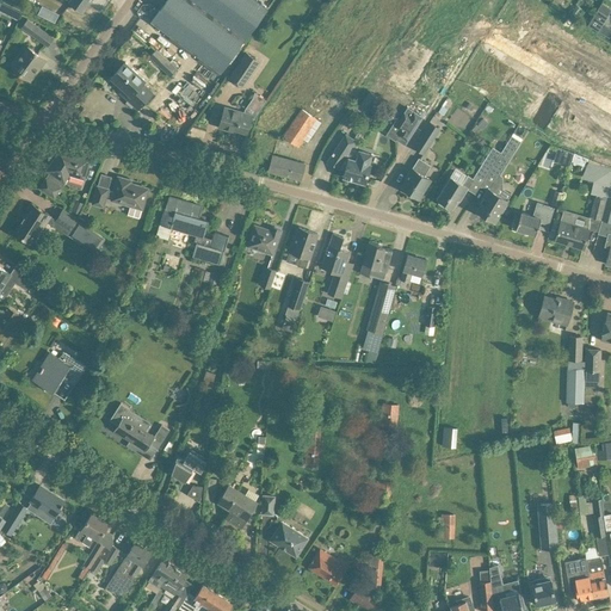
[(71,0),(69,2),(72,5),(81,12),(90,0),(71,0)]
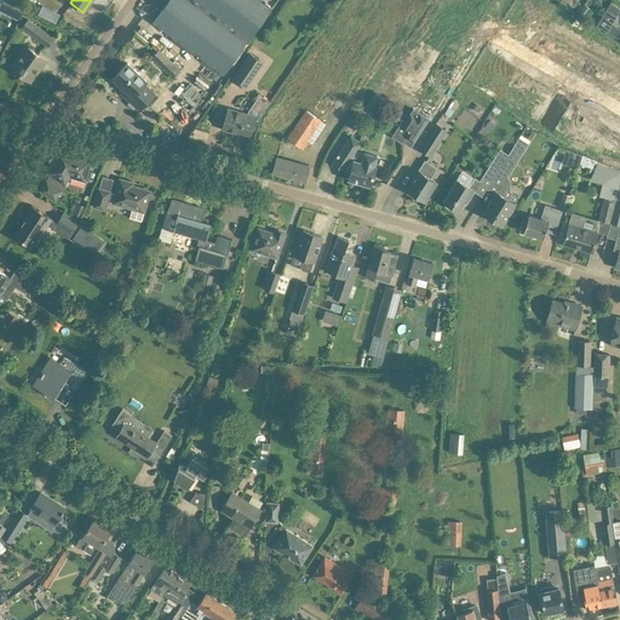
[(224,74),(248,40),(191,0),(168,0),(153,22),(224,74)]
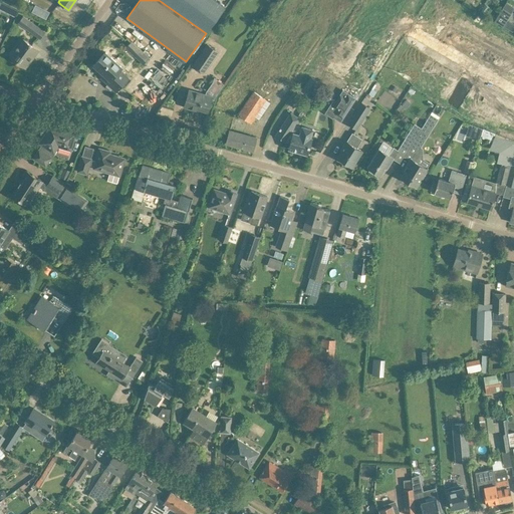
[(226,6),(217,0),(159,0),(206,33),(226,6)]
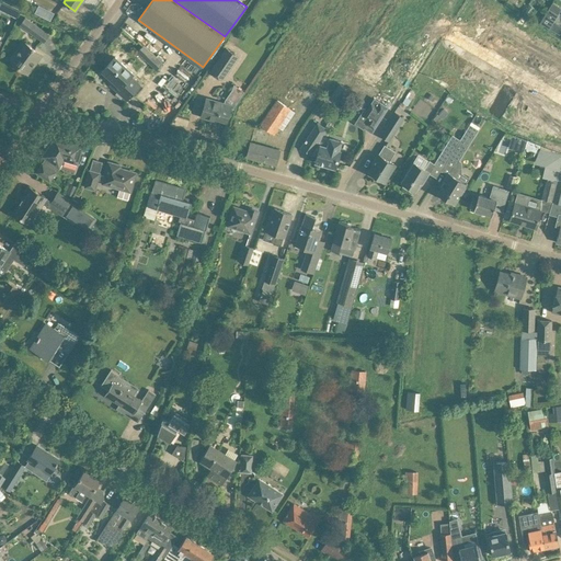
[(8,6),(4,12),(16,18),(20,11),(8,6)]
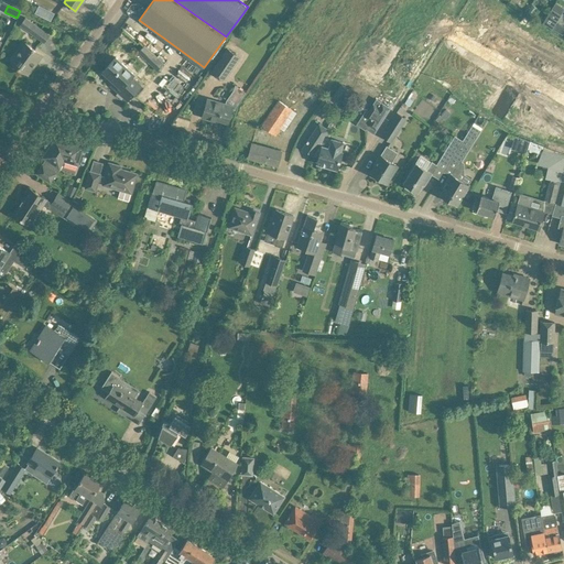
[(552,11),(543,25),(552,31),(557,23),(561,18),(552,11)]
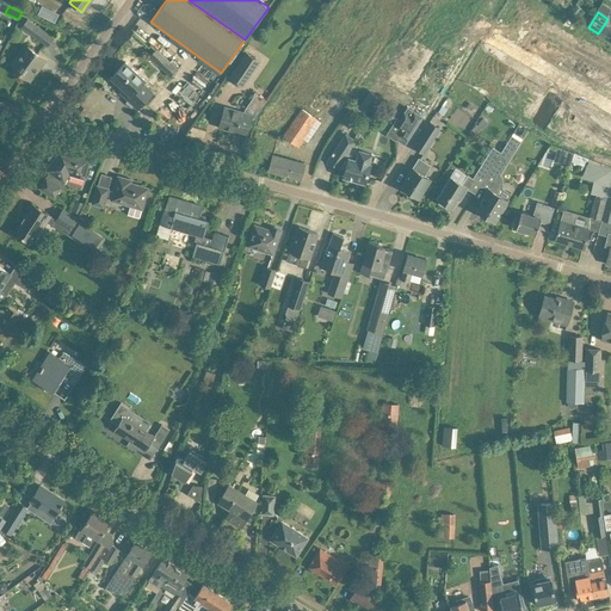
[(54,38),(44,31),(28,19),(22,26),(48,45),(54,38)]
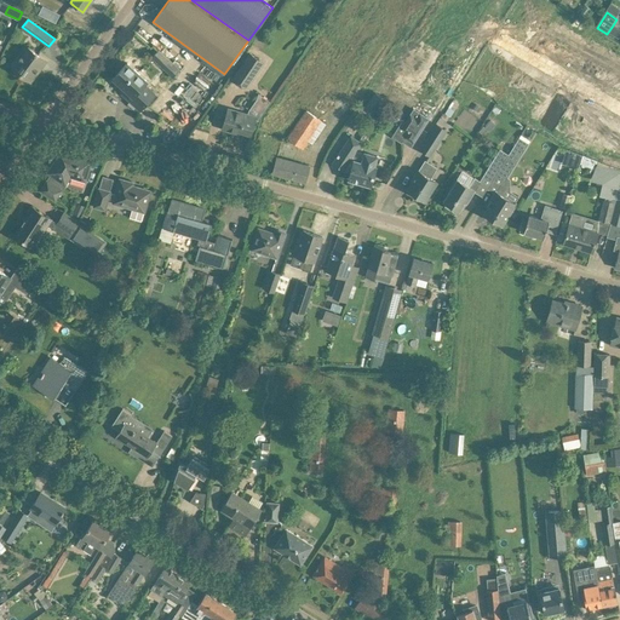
[(148,22),(139,32),(158,46),(166,38),(148,22)]
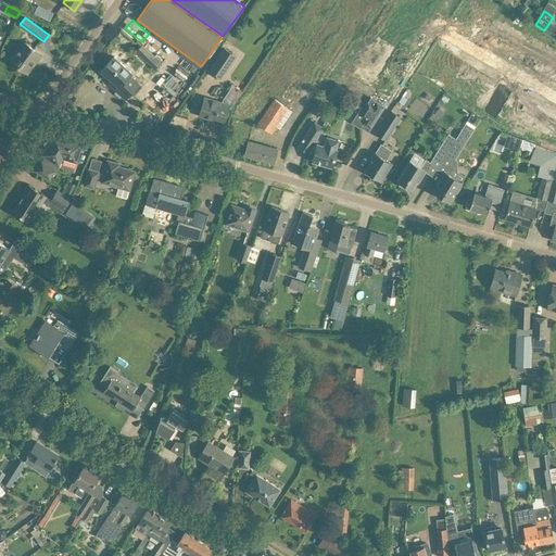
[(41,54),(33,48),(25,42),(11,62),(26,73),(34,62),(35,63),(41,54)]
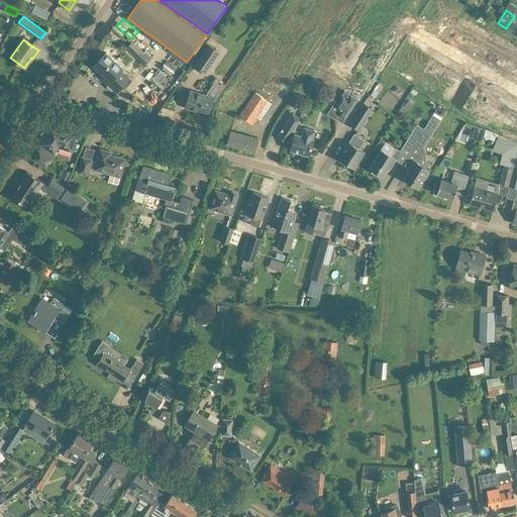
[(136,44),(130,52),(143,65),(149,58),(136,44)]
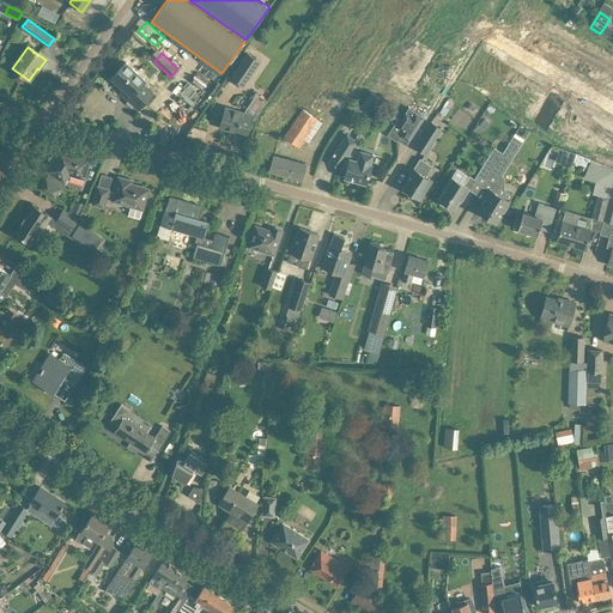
[(242,87),(260,62),(247,53),(230,79),(242,87)]
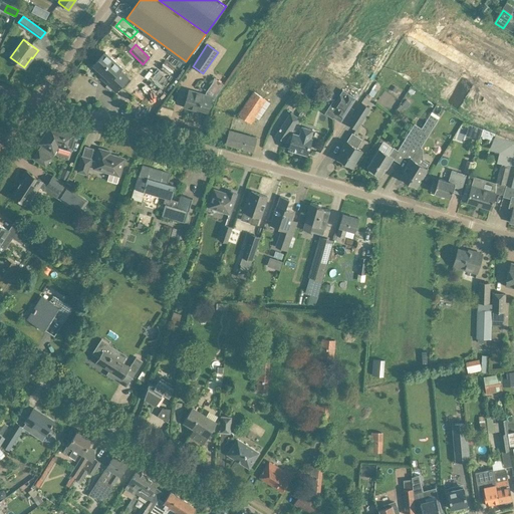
[(389,47),(381,57),(388,61),(395,51),(389,47)]
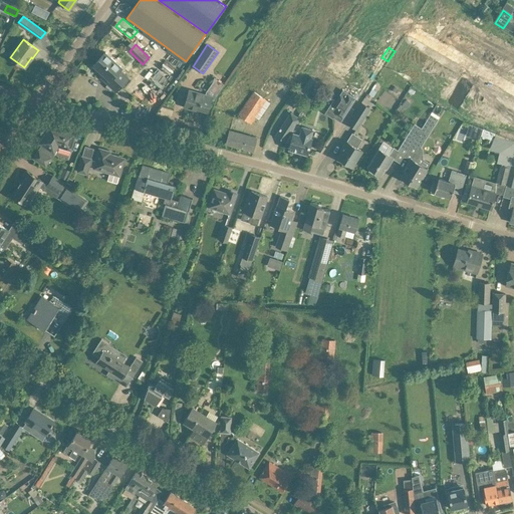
[(115,91),(122,84),(129,78),(119,70),(121,67),(105,52),(93,65),(107,77),(104,80),(115,91)]
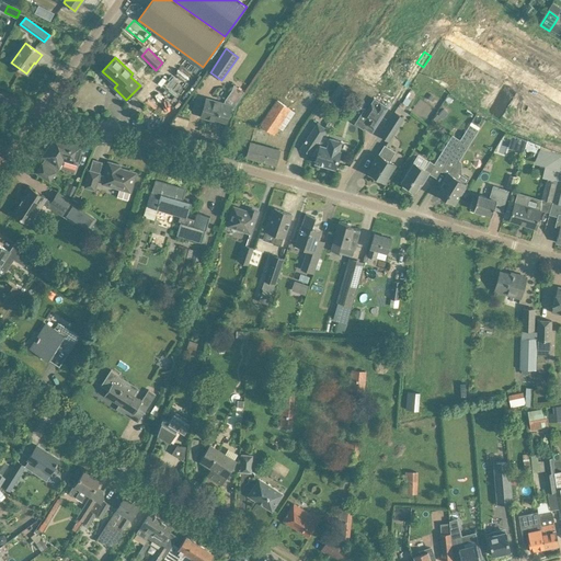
[(455,64),(444,82),(453,88),(457,81),(466,86),(477,67),(466,61),(462,68),(455,64)]
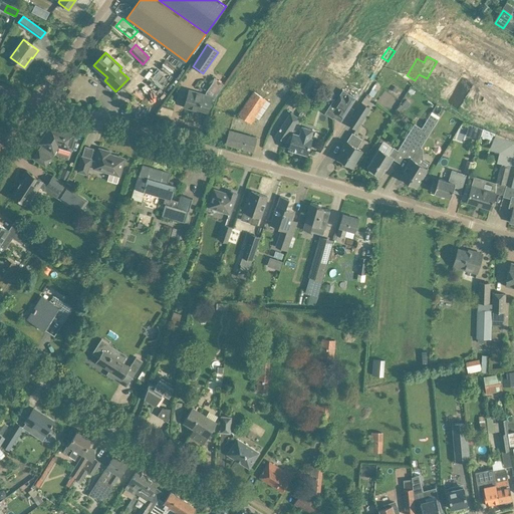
[(437,61),(427,78),(434,83),(431,89),(439,94),(449,77),(443,73),(446,67),(437,61)]
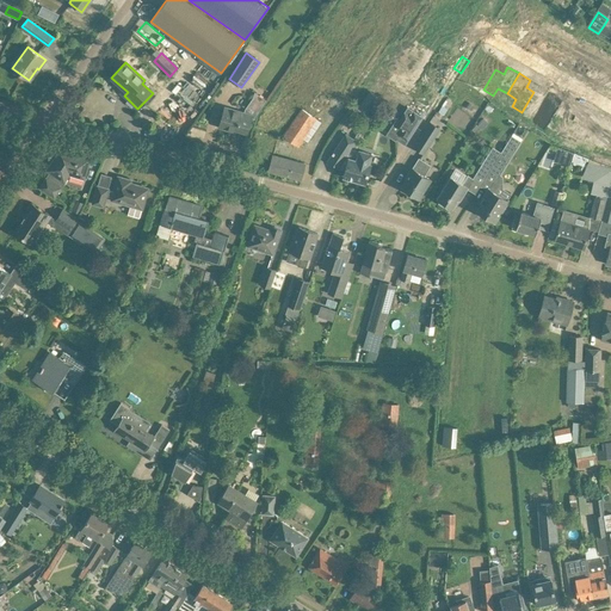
[(369,91),(358,106),(368,113),(378,97),(369,91)]
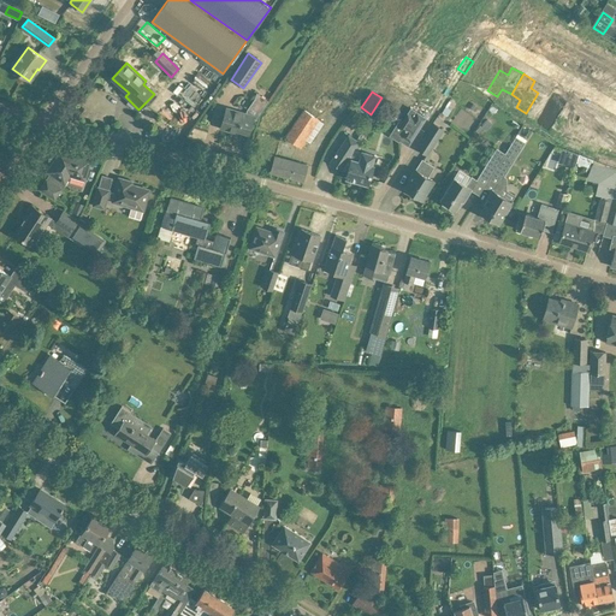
[(256,117),(267,101),(256,93),(255,98),(246,111),(227,105),(220,129),(231,131),(231,129),(249,134),(253,118),(255,119),(256,117)]
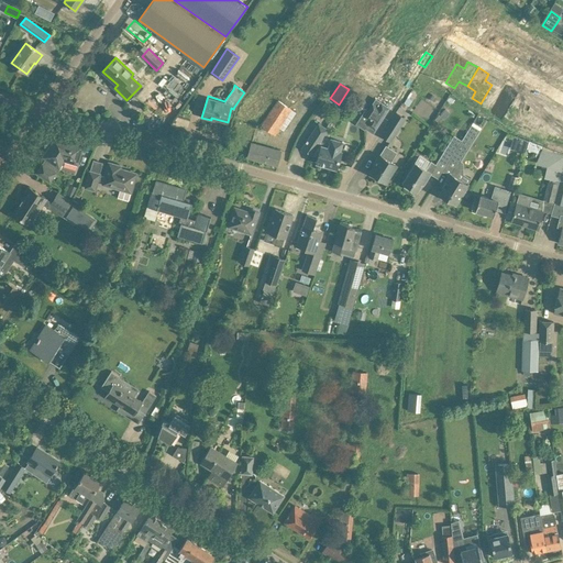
[(411,90),(404,102),(409,106),(417,94),(411,90)]
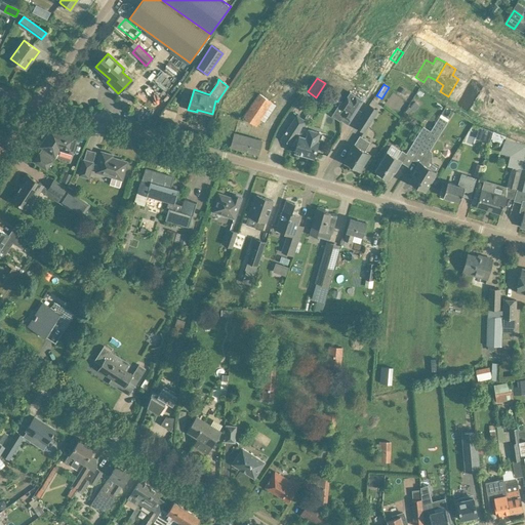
[(243,117),(255,126),(272,103),(258,93),(243,117)]
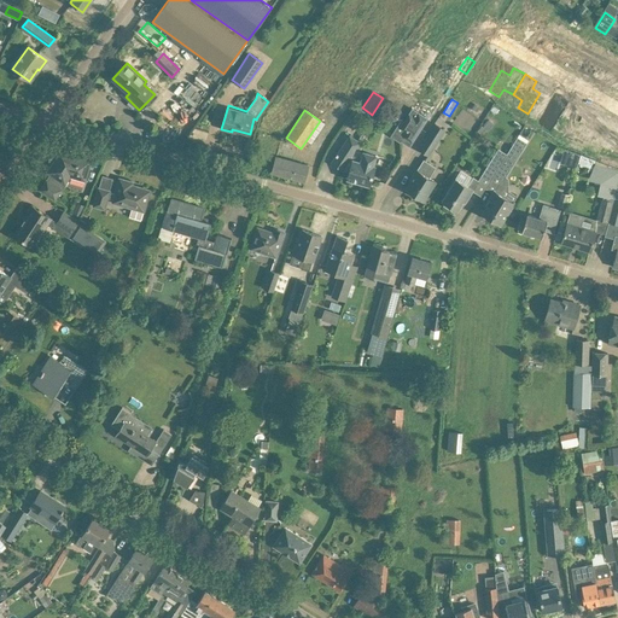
[(404,122),(401,127),(407,130),(404,135),(413,140),(429,116),(420,111),(417,117),(410,112),(404,122)]
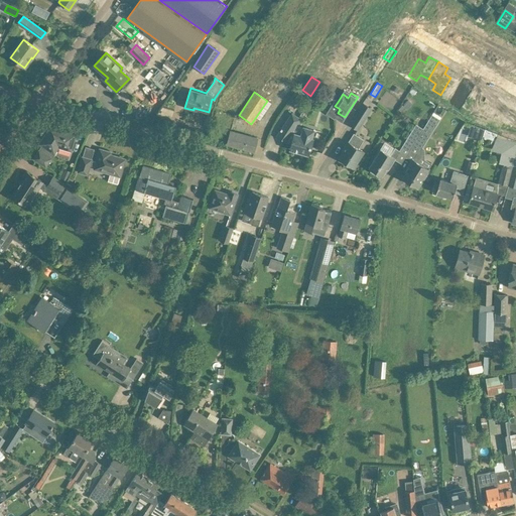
[(408,100),(402,106),(407,111),(413,104),(408,100)]
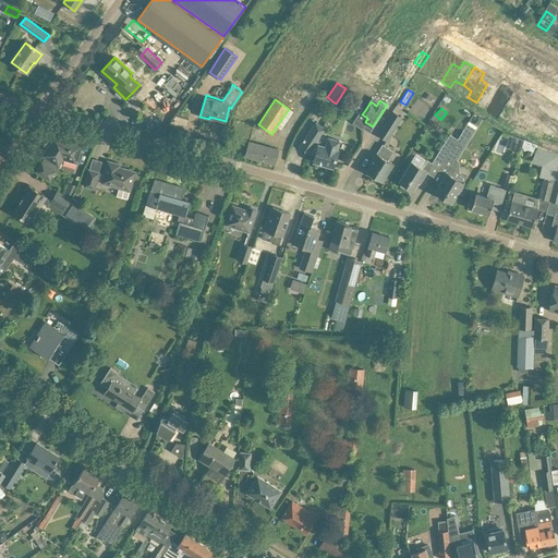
[(387,141),(402,118),(392,111),(378,134),(387,141)]
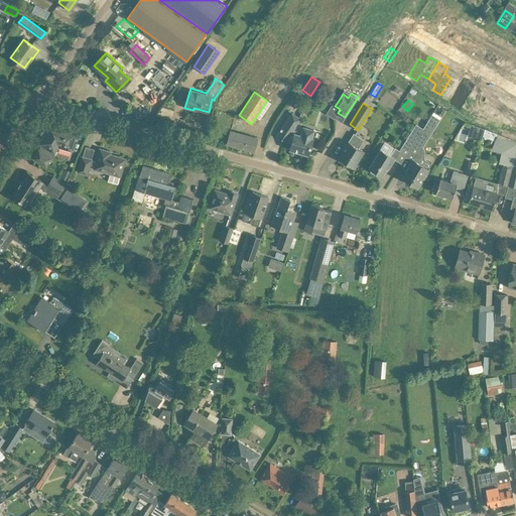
[(303,128),(296,126),(301,119),(292,113),(282,128),(281,128),(280,130),(281,130),(277,136),(286,142),(286,141),(291,143),(290,149),(308,154),(312,139),(311,138),(313,130),(303,127),(303,128)]
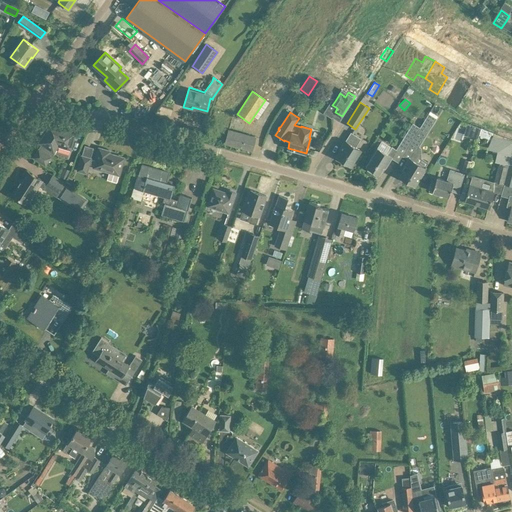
[(420,128),(409,145),(415,149),(416,150),(419,146),(433,123),(436,118),(428,113),(420,128)]
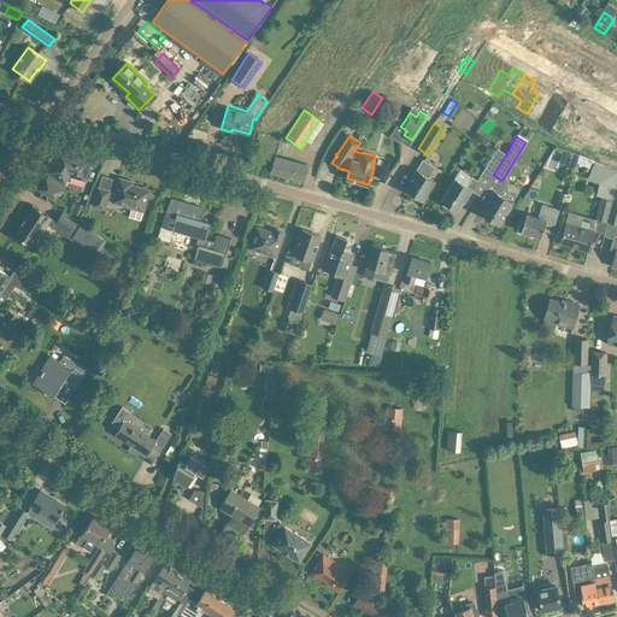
[(616,136),(605,158),(615,163),(616,157),(616,136)]
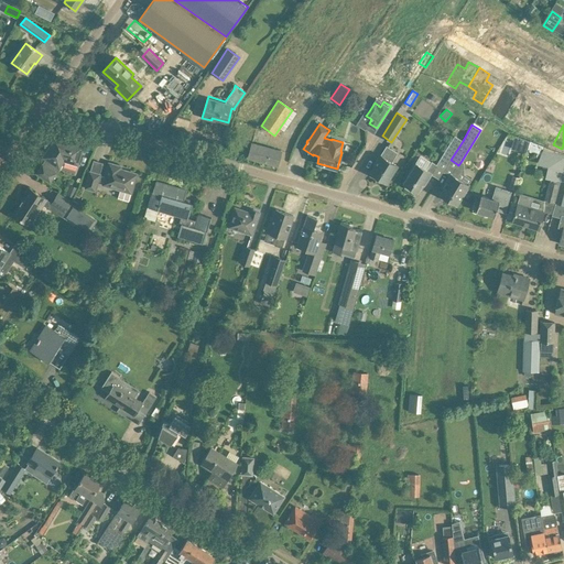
[(528,152),(532,140),(518,134),(513,147),(528,152)]
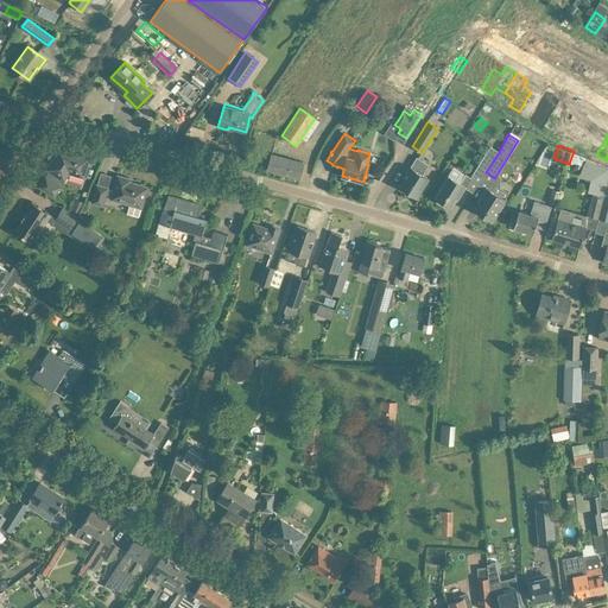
[(486,172),(499,152),(489,146),(473,172),(482,178),(486,172)]
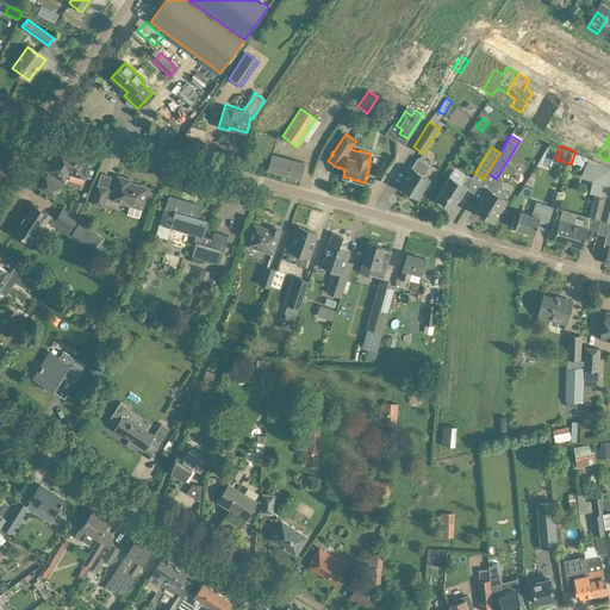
[(67,174),(68,172),(83,176),(82,178),(83,179),(89,159),(60,150),(47,170),(51,173),(48,179),(47,178),(39,187),(54,197),(68,175),(67,174)]
